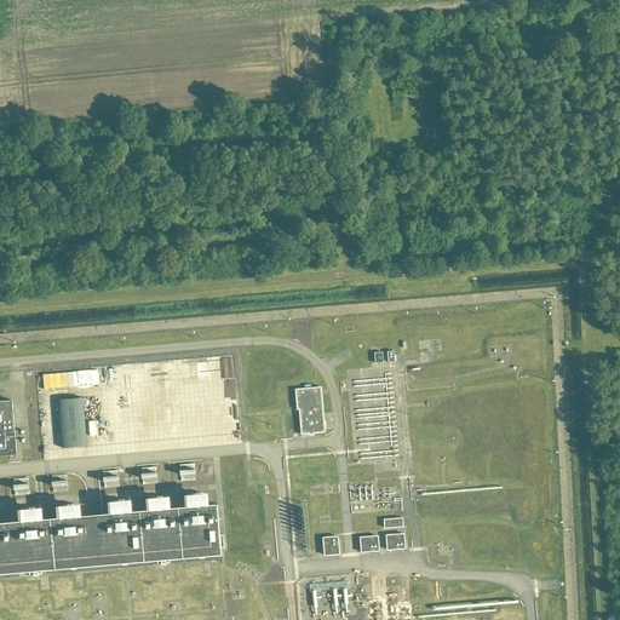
[(430,356),(436,355),(436,343),(424,343),(425,363),(431,363),(430,356)]
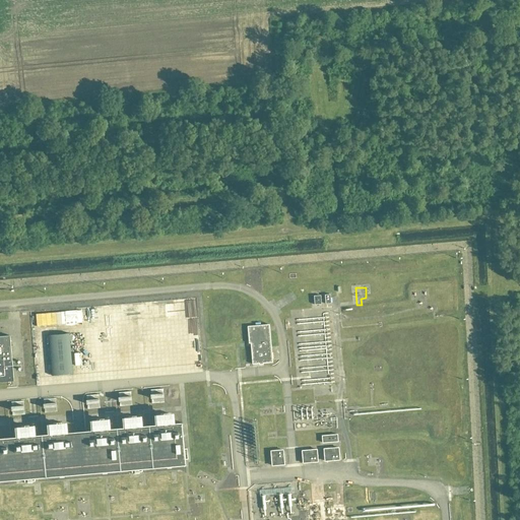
[(197,317),(197,306),(189,306),(189,317),(197,317)]
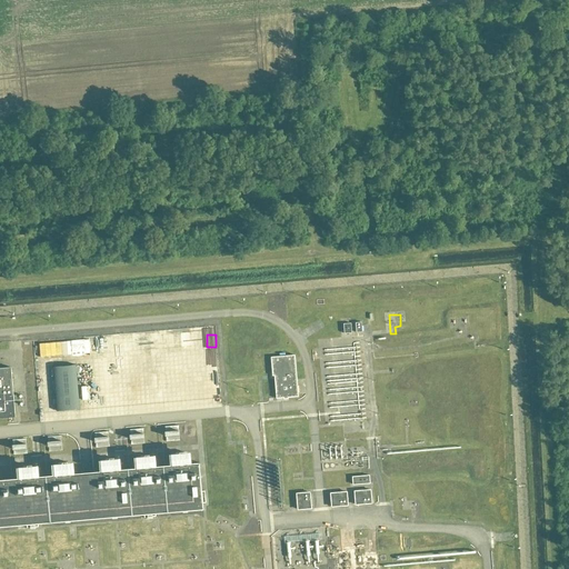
[(295,355),(271,357),(272,376),(275,376),(277,398),(283,398),(283,399),(289,399),(289,397),(299,397),(295,355)]
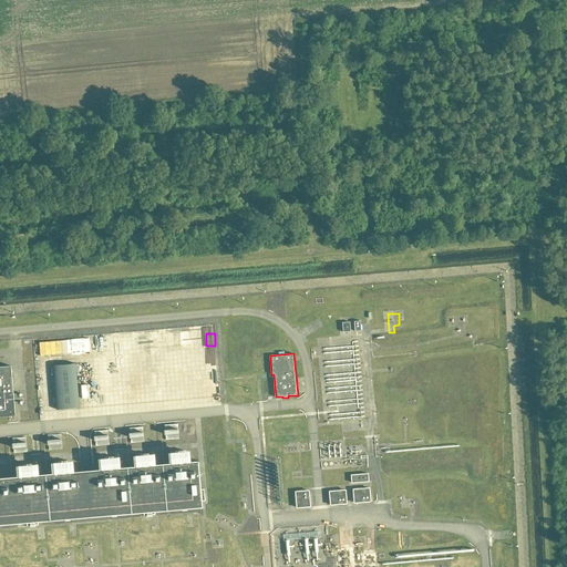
[(0,416),(16,415),(11,366),(0,367),(0,416)]
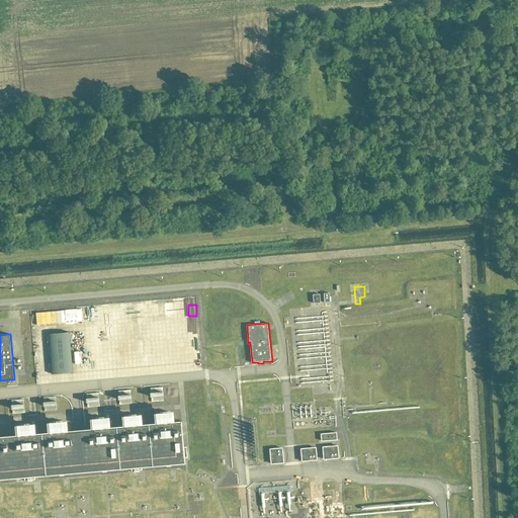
[(75,335),(55,336),(57,378),(78,377),(75,335)]
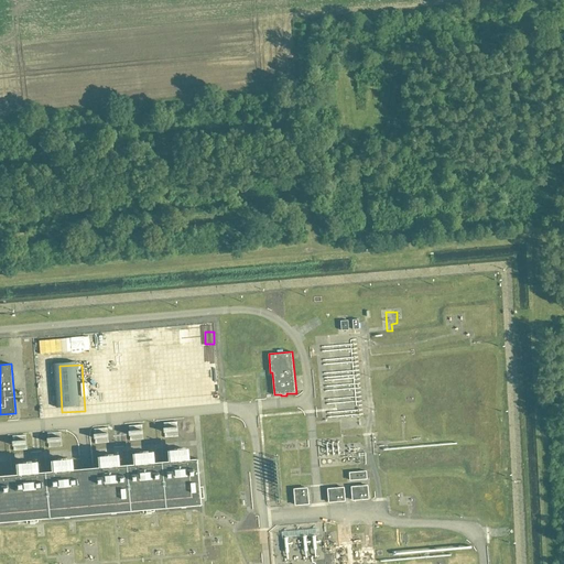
[(224,404),(223,397),(204,398),(204,405),(224,404)]
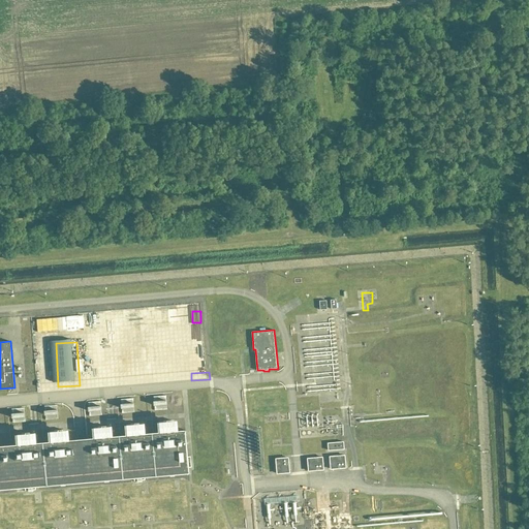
[(155,409),(156,422),(174,419),(173,407),(155,409)]
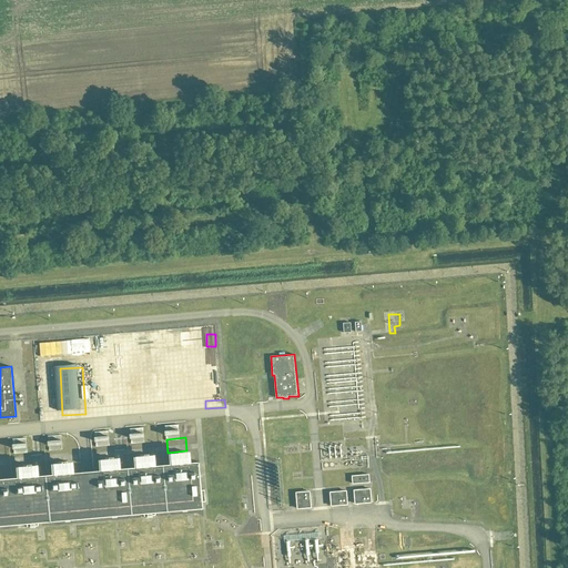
[(133,444),(133,456),(152,455),(152,443),(133,444)]
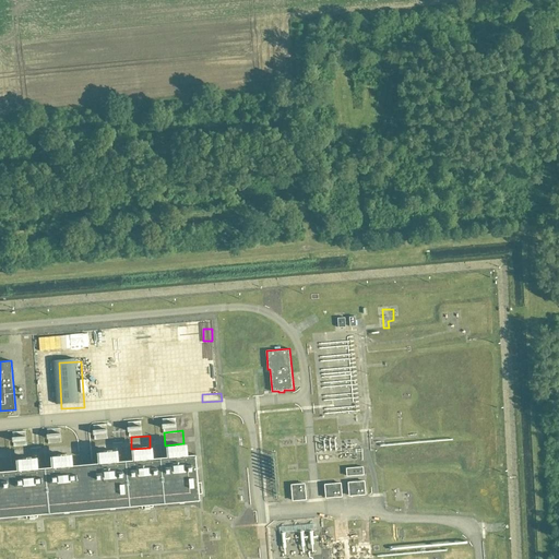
[(166,447),(167,458),(188,455),(187,444),(166,447)]
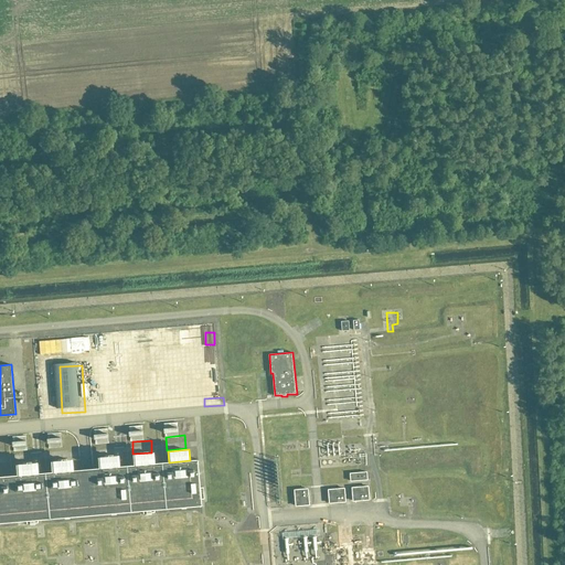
[(132,454),(134,465),(156,464),(155,452),(132,454)]
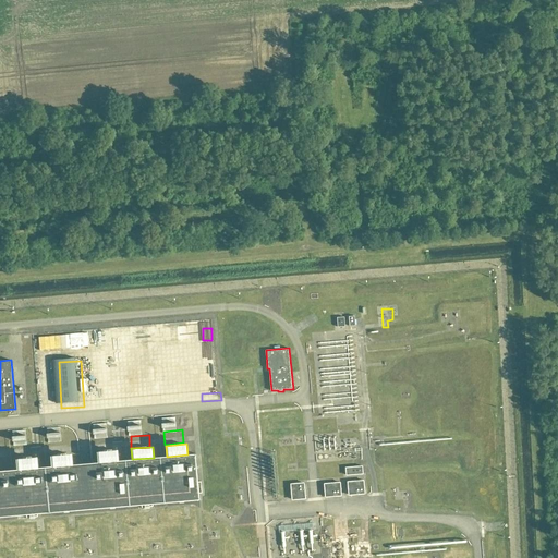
[(97,451),(98,462),(119,460),(118,450),(97,451)]
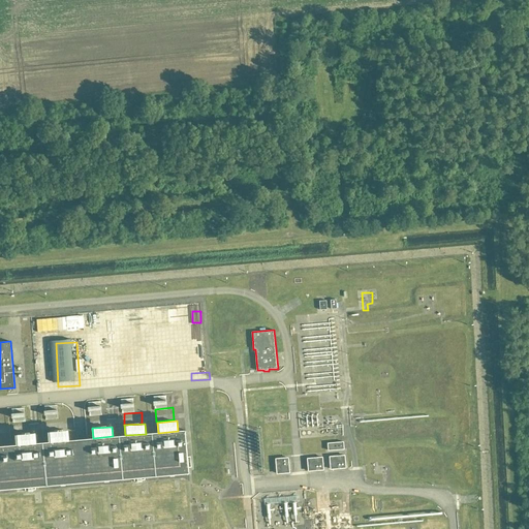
[(0,445),(0,490),(189,473),(186,430),(178,431),(158,433),(146,434),(125,435),(113,436),(93,438),(69,440),(49,442),(36,443),(16,444),(0,445)]
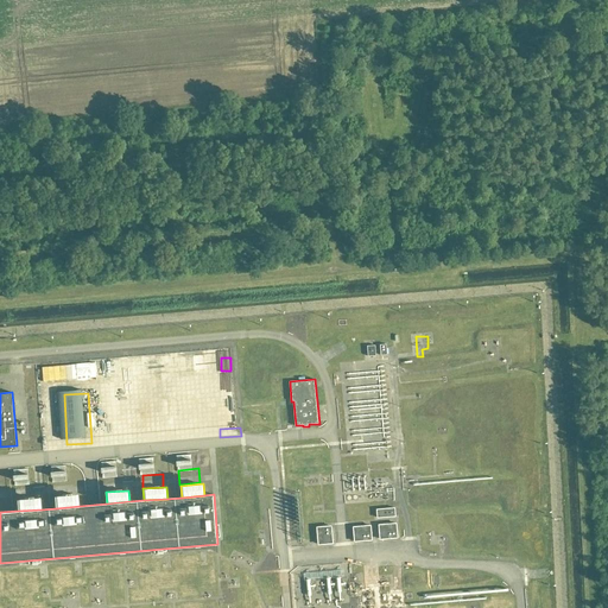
[(56,508),(80,506),(78,494),(55,496),(56,508)]
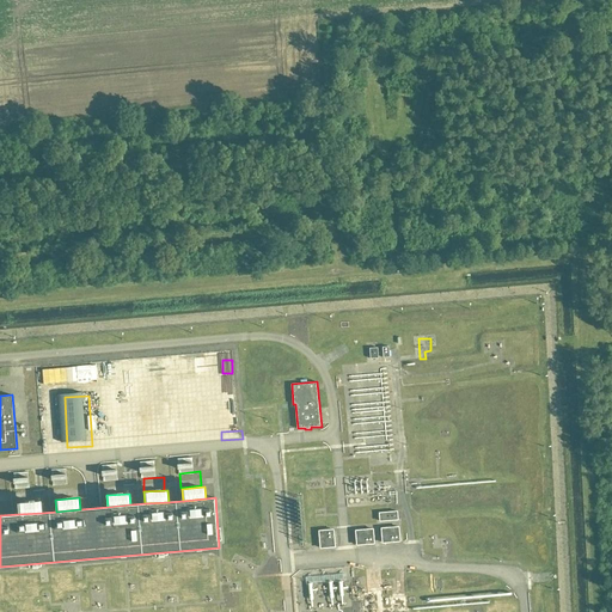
[(18,514),(42,513),(42,501),(17,503),(18,514)]
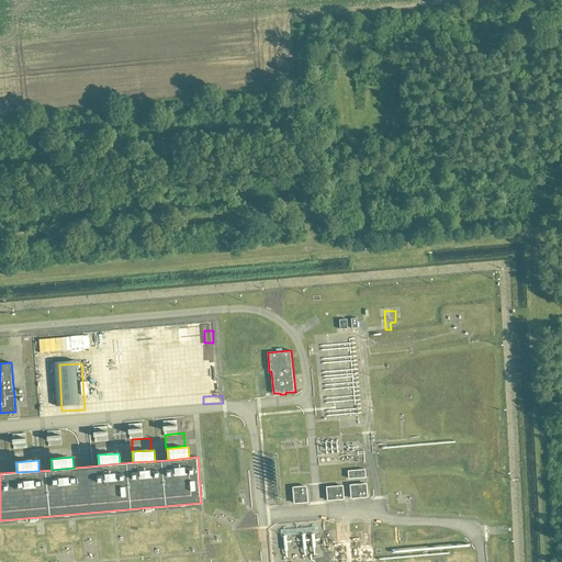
[(367,483),(349,484),(350,498),(368,497),(367,483)]
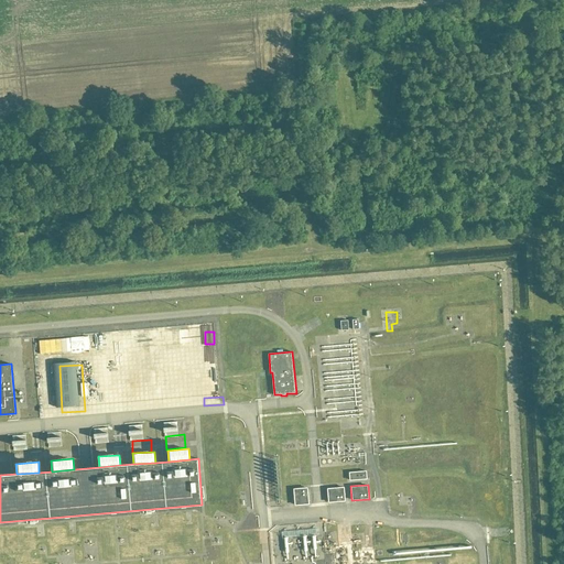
[(294,506),(310,505),(308,487),(293,489),(294,506)]
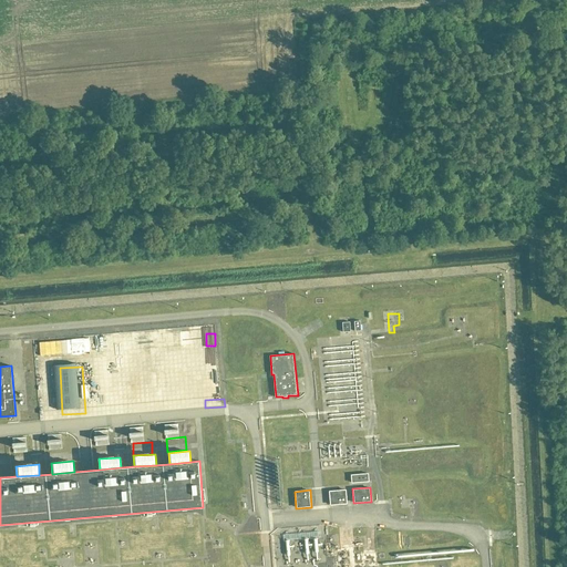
[(329,491),(330,505),(348,504),(346,490),(329,491)]
